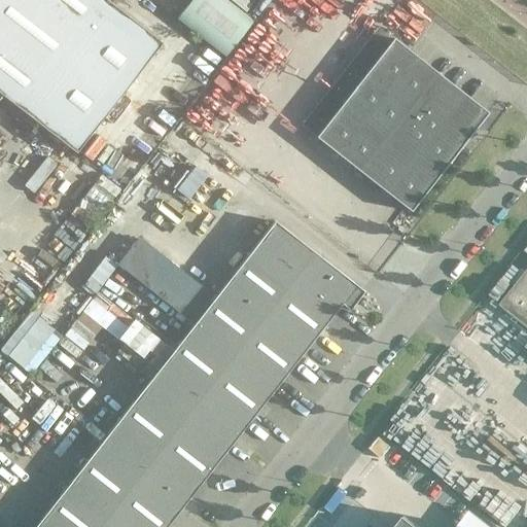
[(0,0),(0,94),(1,96),(75,153),(162,43),(106,0),(0,0)]
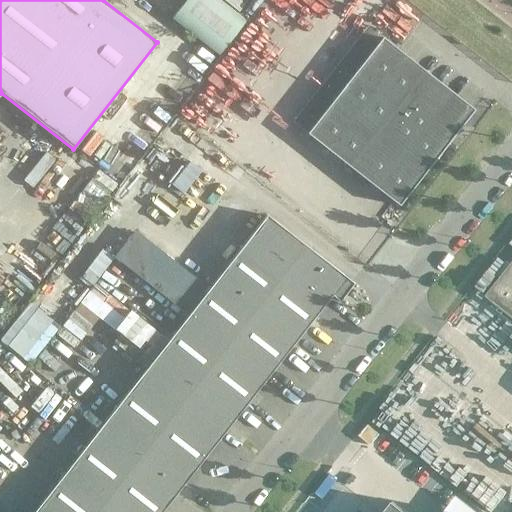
[(246,21),(219,0),(185,0),(171,18),(219,55),(246,21)]
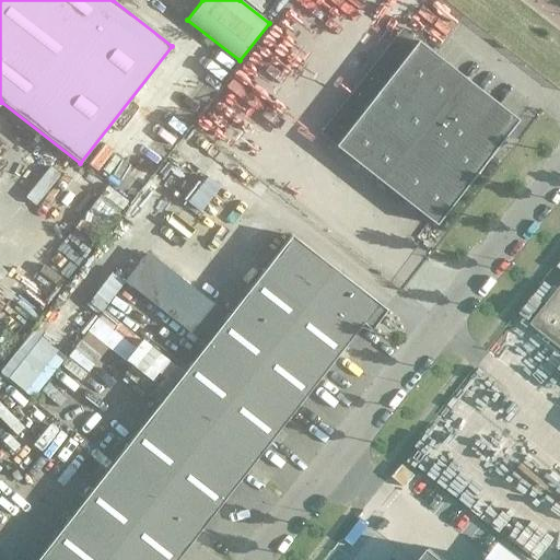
[(487,150),(510,121),(465,86),(469,81),(418,41),(335,146),(436,225),(491,154),(487,150)]
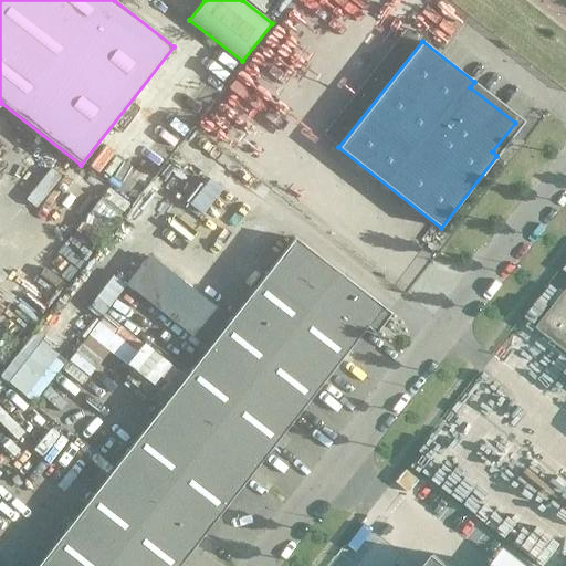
[(390,313),(294,238),(237,312),(324,380),(366,326),(375,333),(390,313)]
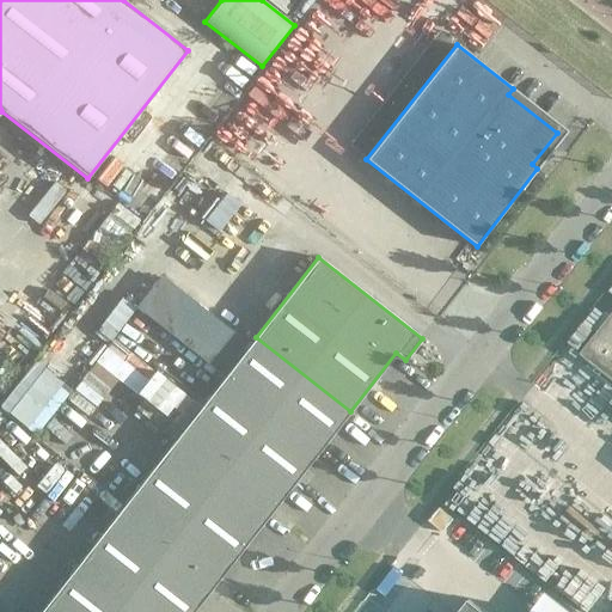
[(611,313),(580,354),(611,379),(611,313)]
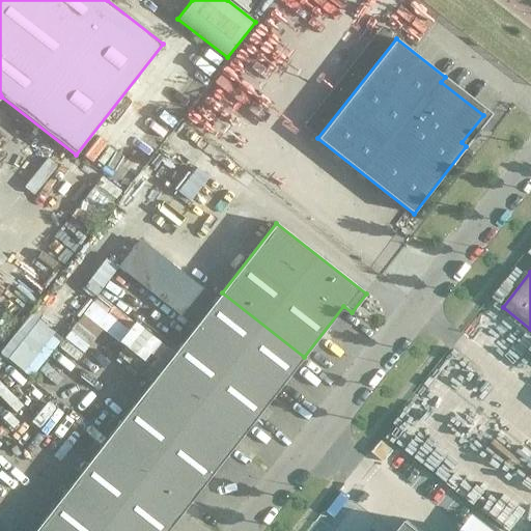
[(304,357),(222,292),(196,326),(278,390),(304,357)]
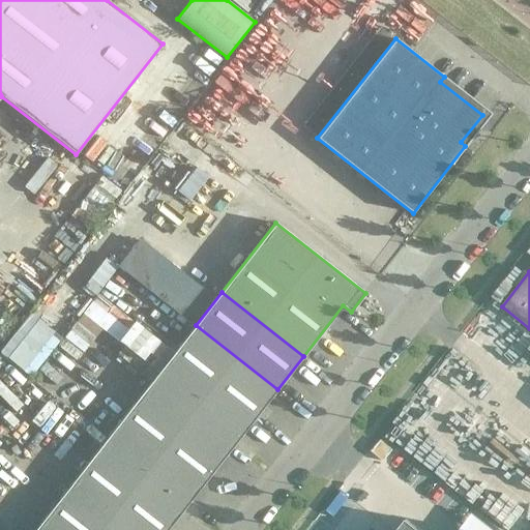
[(35,375),(62,332),(29,312),(2,353),(35,375)]
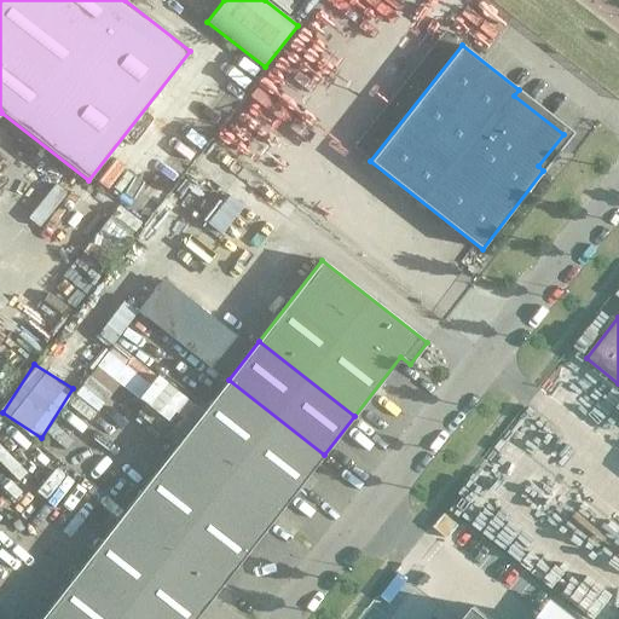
[(324,455),(229,380),(181,440),(277,515),(324,455)]
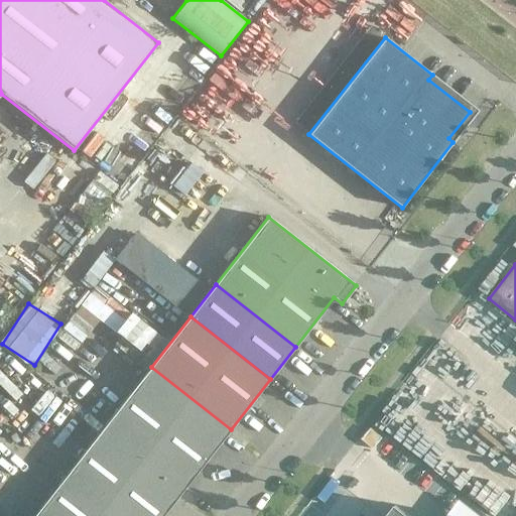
[(178,496),(231,429),(151,367),(99,433),(178,496)]
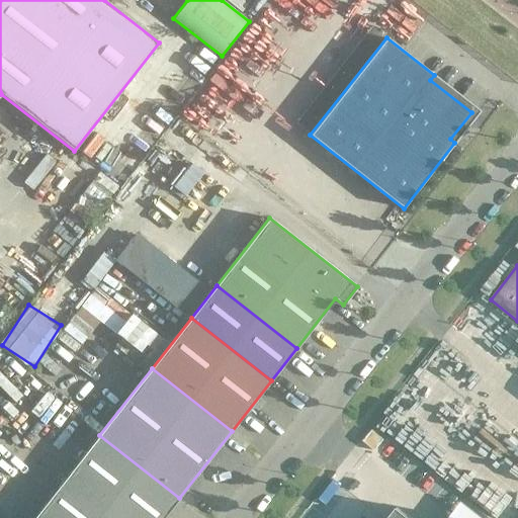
[(375,451),(384,440),(372,430),(363,441),(375,451)]
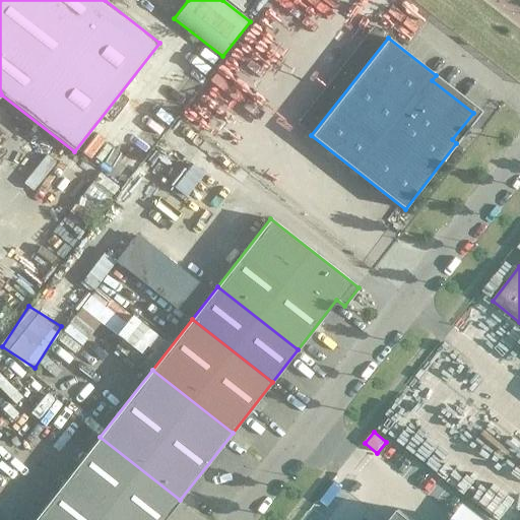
[(164,519),(180,500),(100,437),(34,519),(164,519)]
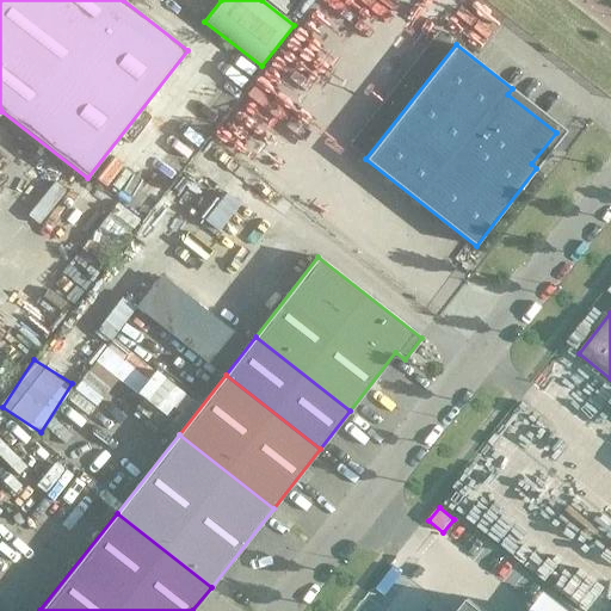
[(458,610),(485,610),(469,598),(458,610)]
